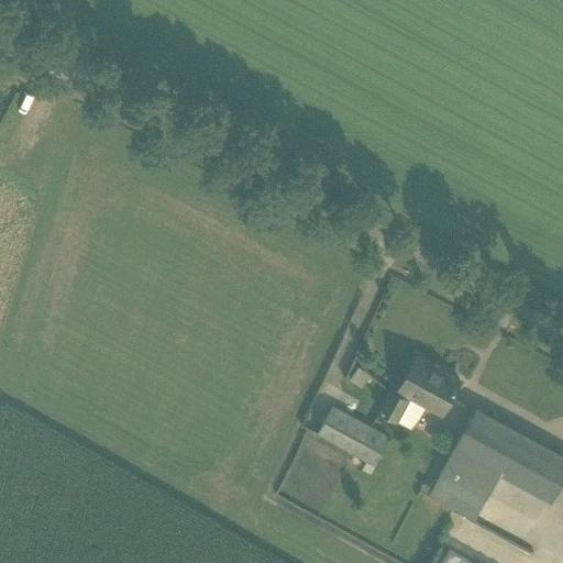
[(417,418),(427,404),(442,412),(460,381),(416,357),(396,395),(390,392),(379,412),(397,421),(398,420),(410,427),(417,418)]
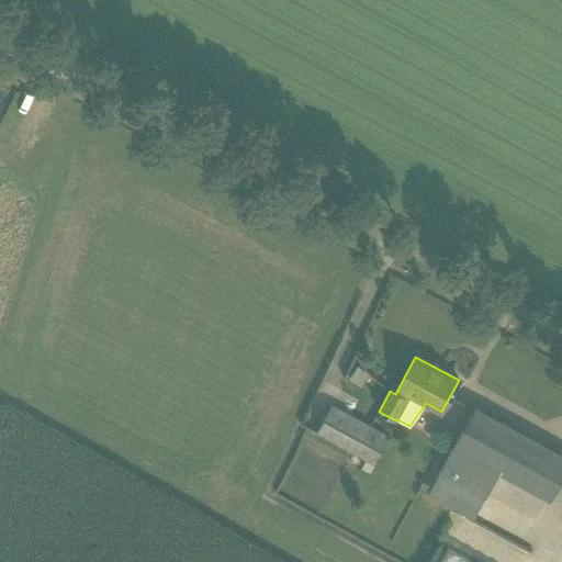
[(350,379),(360,385),(368,374),(358,368),(350,379)]
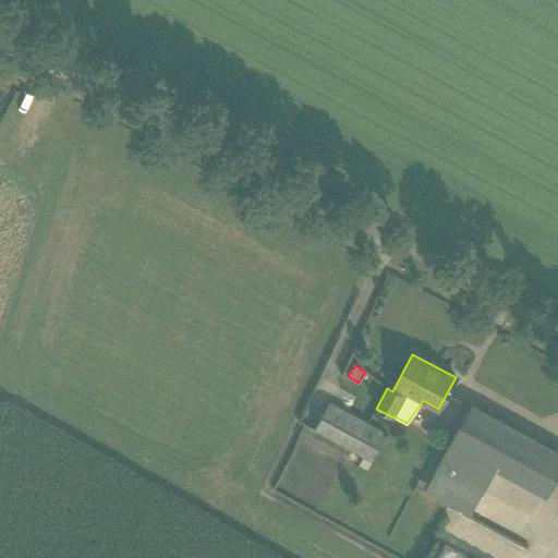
[(329,402),(314,429),(363,457),(371,461),(386,434),(329,402)]
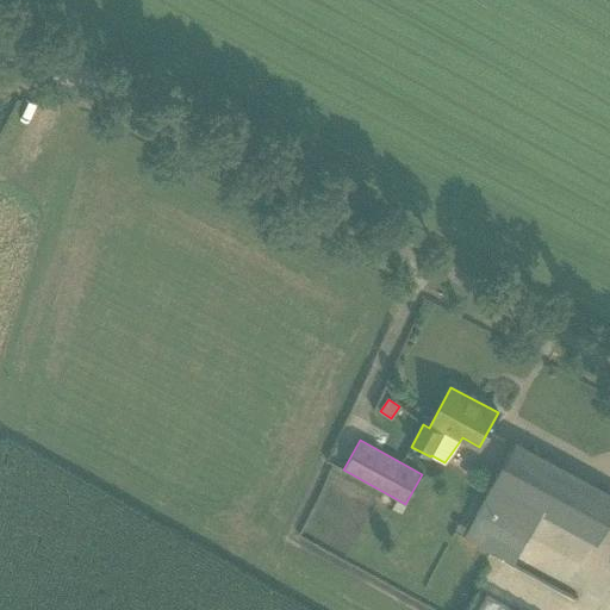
[(609,495),(514,442),(491,484),(477,510),(528,537),(542,511),(598,542),(609,521),(609,495)]
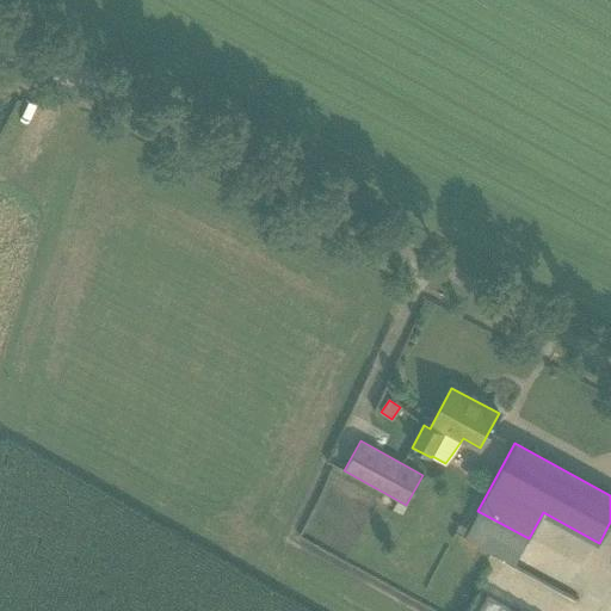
[(313,520),(339,532),(357,493),(331,481),(313,520)]
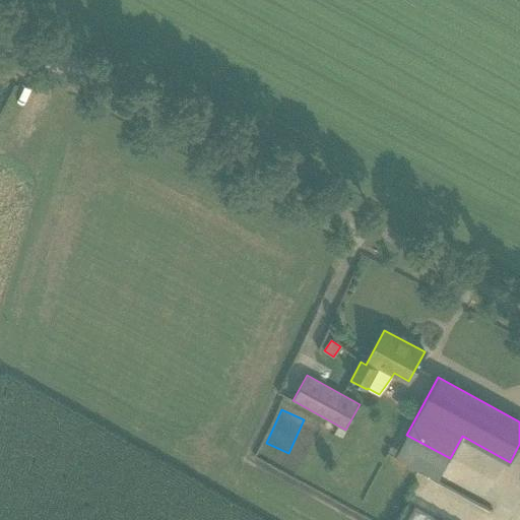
[(338,426),(334,434),(341,437),(345,430),(338,426)]
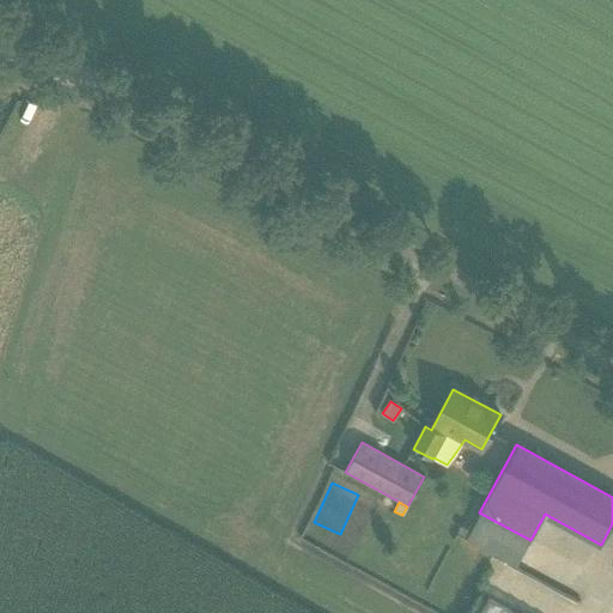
[(514,612),(487,599),(479,612),(514,612)]
